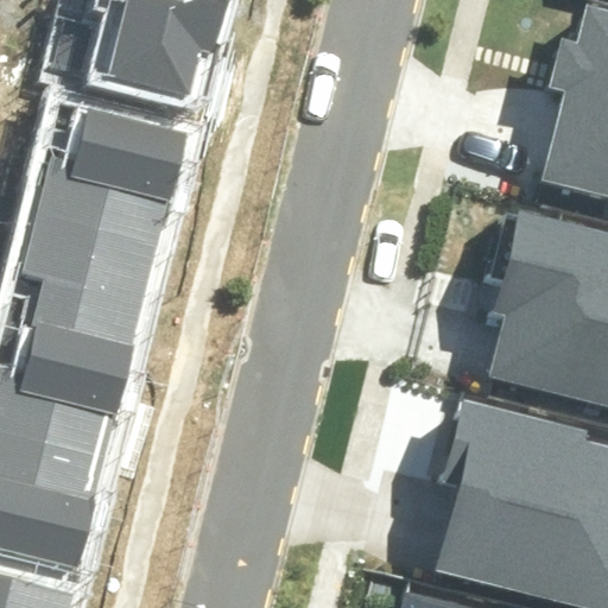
[(232,0),(128,0),(135,1),(114,80),(184,99),(196,55),(216,59),(232,0)]
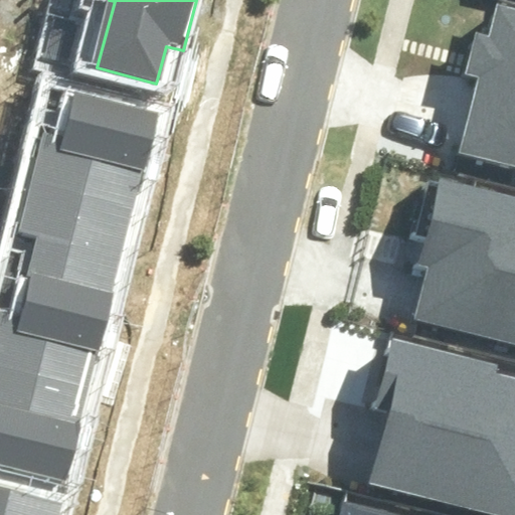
[(514,9),(497,5),(488,38),(473,34),(462,76),(483,82),(464,150),(514,163),(514,9)]
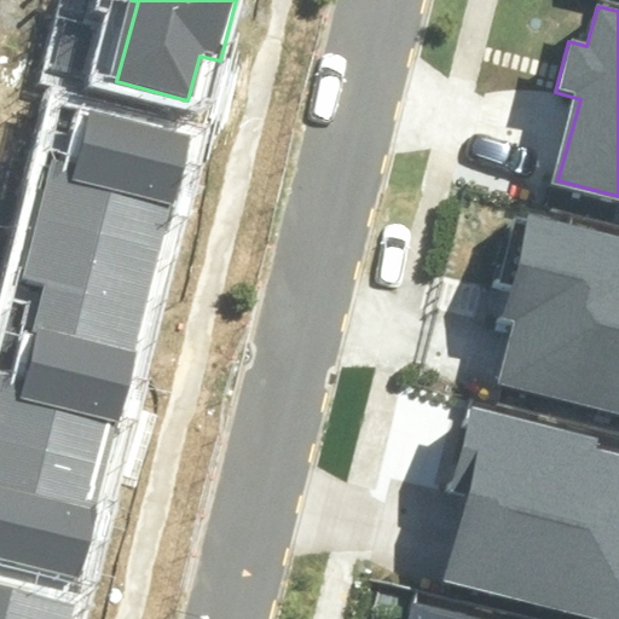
[(192,136),(88,110),(75,161),(45,152),(15,270),(47,278),(19,389),(0,383),(0,555),(81,576),(192,136)]
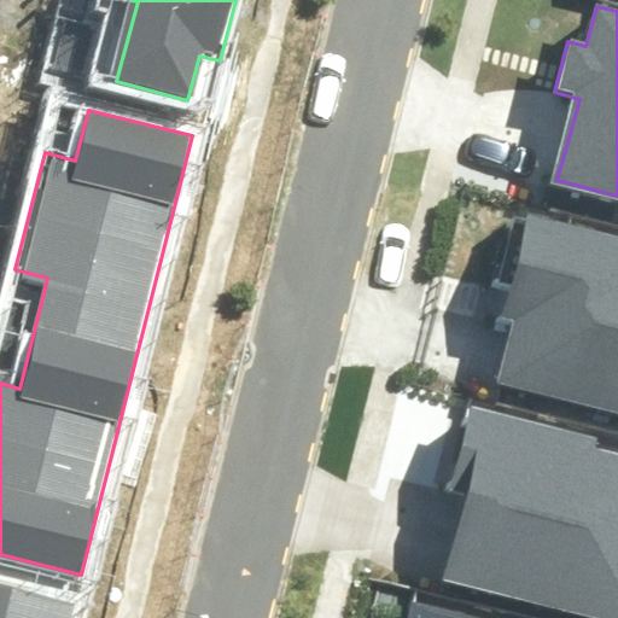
[(519,321),(503,380),(617,412),(617,235),(532,214),(503,321),(519,321)]
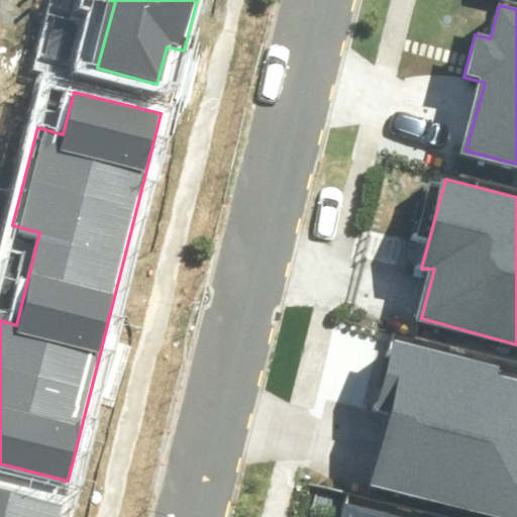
[(368,481),(516,516),(516,381),(489,375),(492,365),(390,339),(367,430),(380,433),(368,481)]
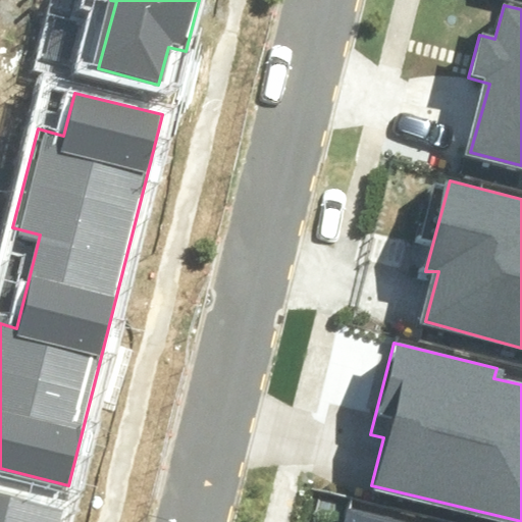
[(0,521),(59,521),(63,508),(0,491),(0,521)]
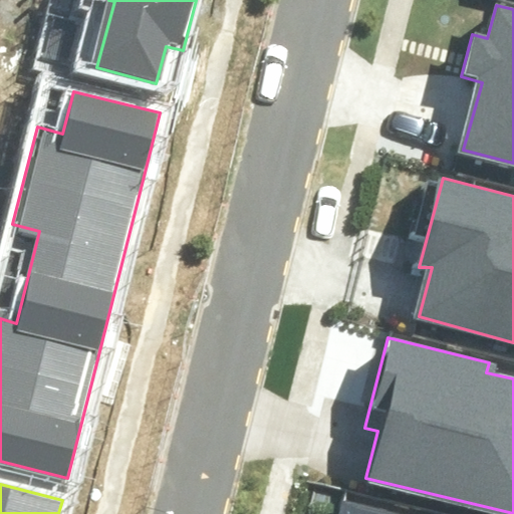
All buildings are outlined.
